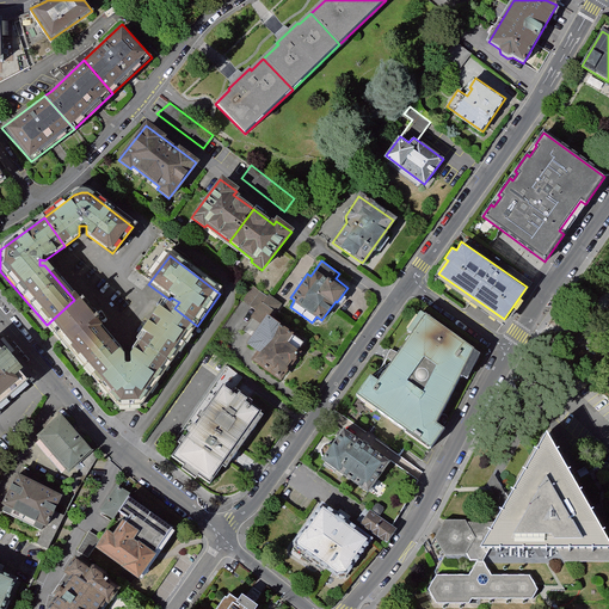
[(256,308),(266,294),(251,283),(240,297),(256,308)]
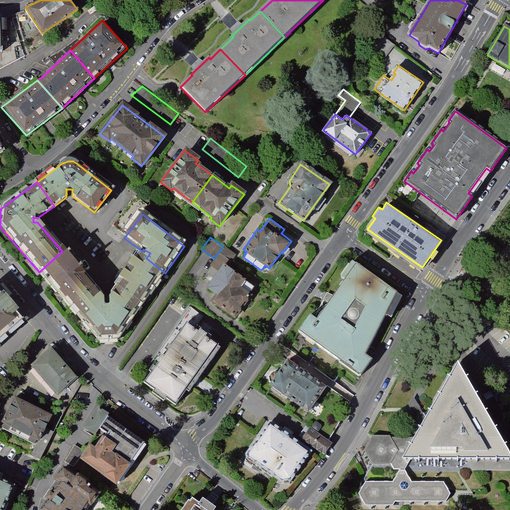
[(236,254),(225,245),(220,252),(231,260),(236,254)]
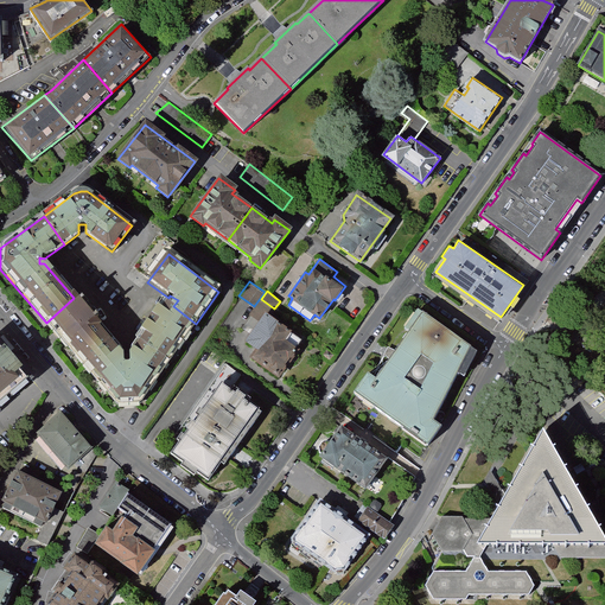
[(91,318),(74,298),(46,323),(63,342),(91,318)]
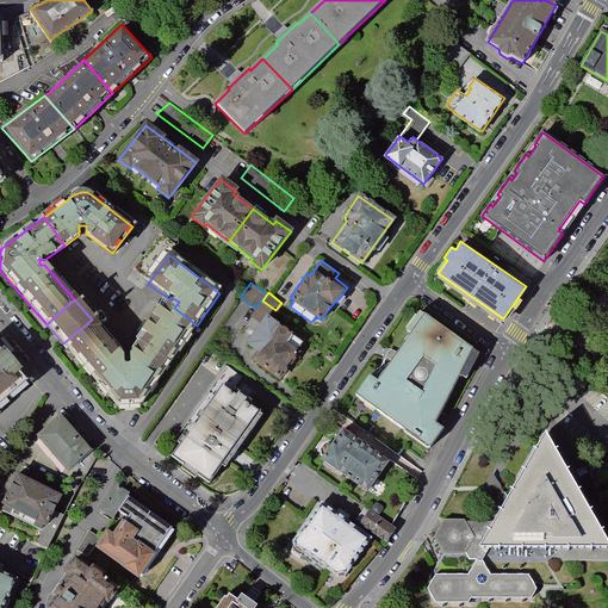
[(142,342),(169,363),(197,326),(174,308),(168,304),(142,342)]
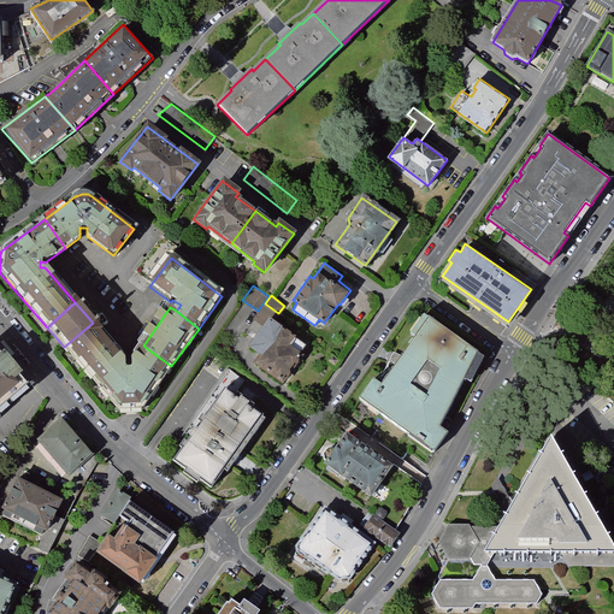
[(310,342),(270,316),(263,326),(254,320),(246,334),(254,340),(249,346),(263,354),(257,362),(283,379),(310,342)]
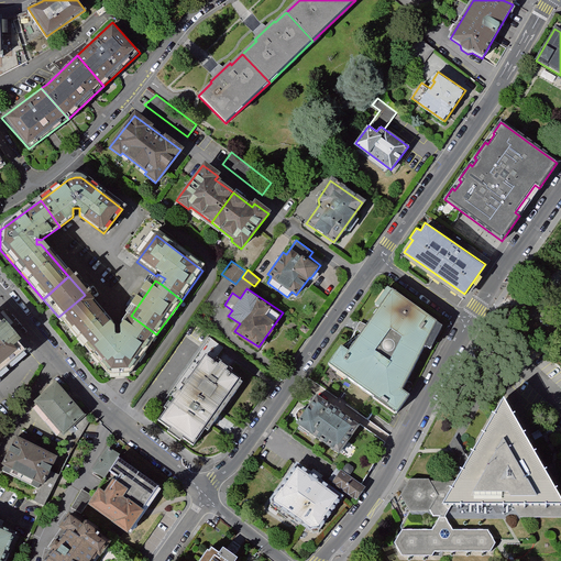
[(348,351),(338,344),(326,364),(397,411),(408,395),(396,387),(440,321),(388,288),(348,351)]
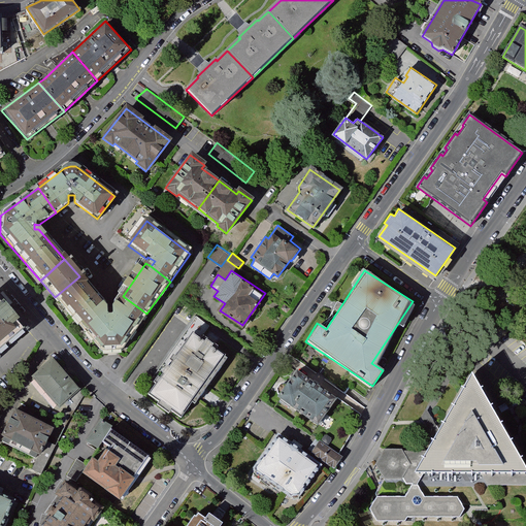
[(108,310),(79,276),(55,297),(104,353),(120,352),(146,314),(123,296),(112,310),(113,320),(108,320),(108,310)]
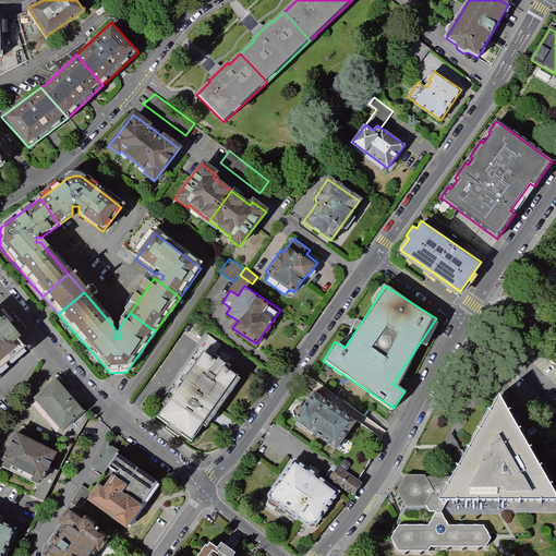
[(0,371),(26,349),(0,316),(0,371)]
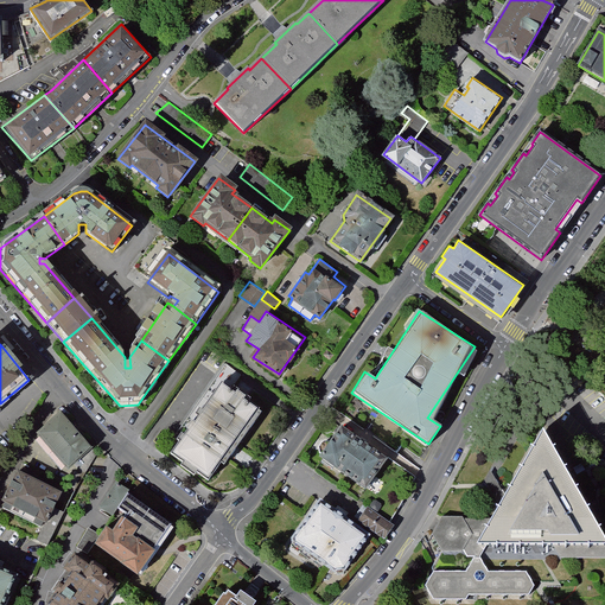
[(335,354),(326,346),(320,355),(330,361),(335,354)]
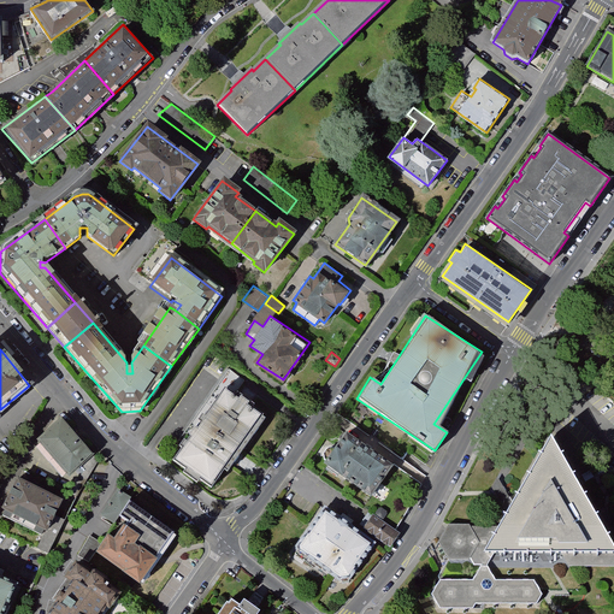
[(195,429),(237,459),(267,417),(254,406),(257,402),(243,394),(241,395),(236,393),(243,382),(228,371),(205,403),(211,407),(206,414),(204,412),(199,418),(201,420),(195,429)]
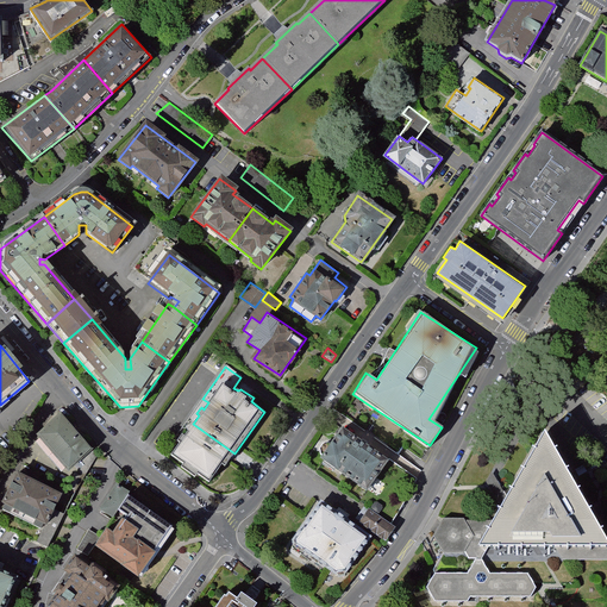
[(88,446),(60,413),(38,431),(67,464),(88,446)]
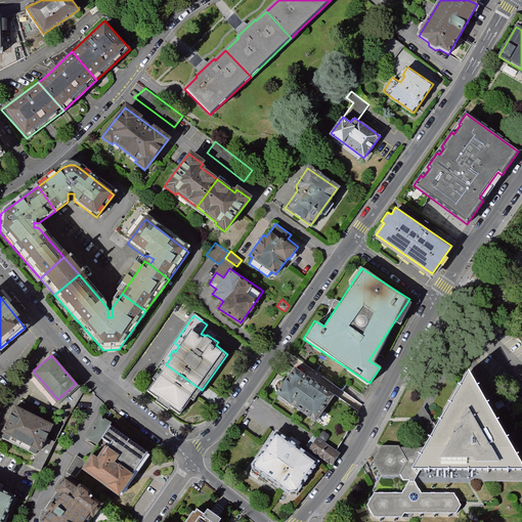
[(153,378),(155,380),(147,390),(158,398),(156,401),(168,409),(170,406),(180,414),(190,398),(194,401),(202,390),(166,364),(159,374),(157,373),(153,378)]
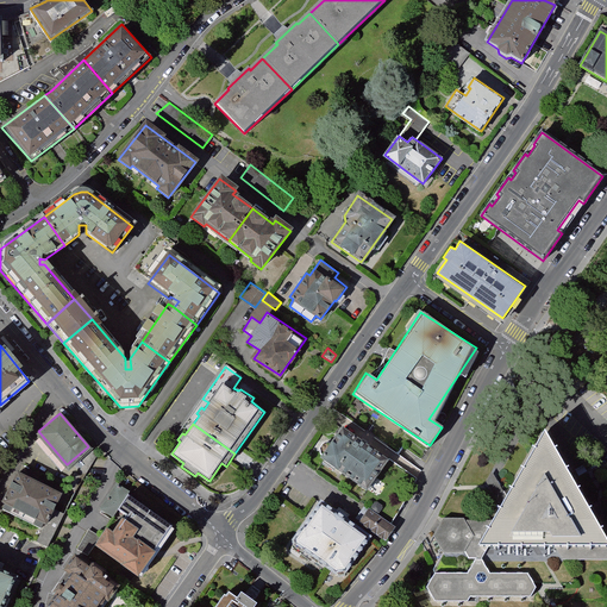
[(465,602),(468,596),(530,598),(533,588),(527,575),(492,575),(480,557),(488,544),(552,545),(561,559),(606,558),(606,531),(606,532),(544,425),(490,518),(439,515),(430,533),(440,552),(463,552),(467,557),(473,557),(463,575),(432,575),(424,588),(432,601),(465,602)]
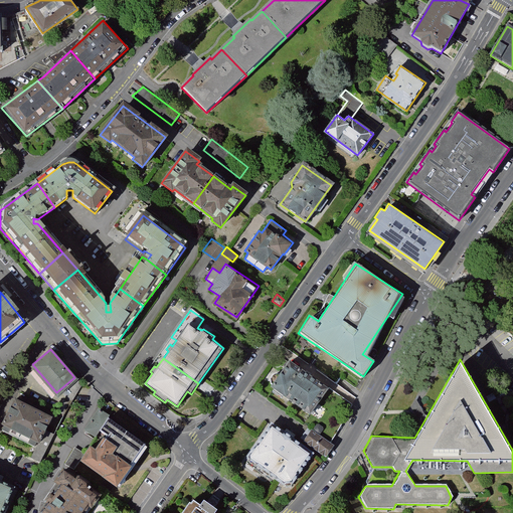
[(276,384),(313,410),(330,386),(293,360),(276,384)]
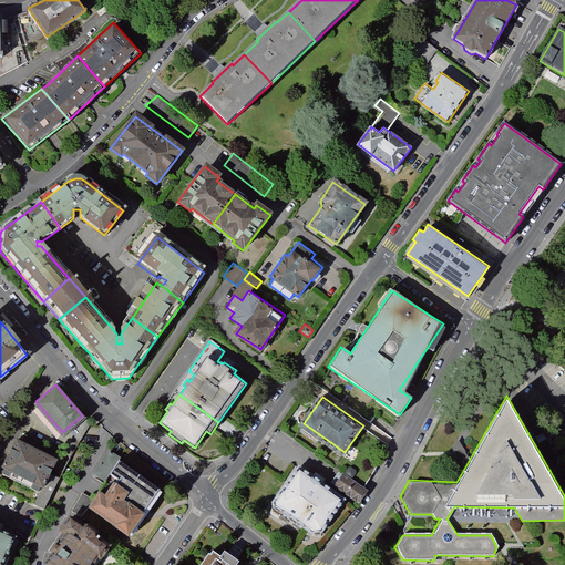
[(54,459),(14,439),(1,465),(41,485),(54,459)]
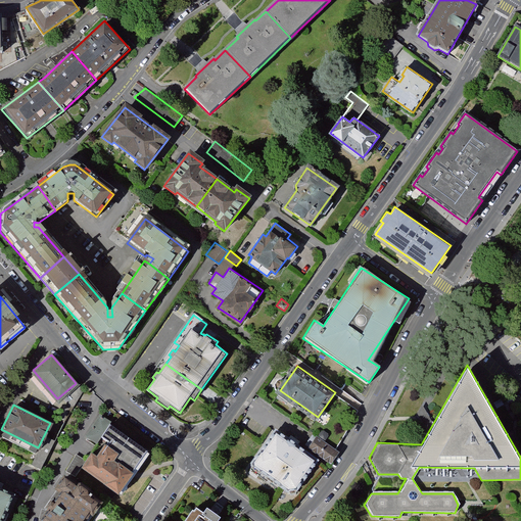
[(111,422),(99,414),(85,436),(96,443),(102,436),(109,424),(111,422)]
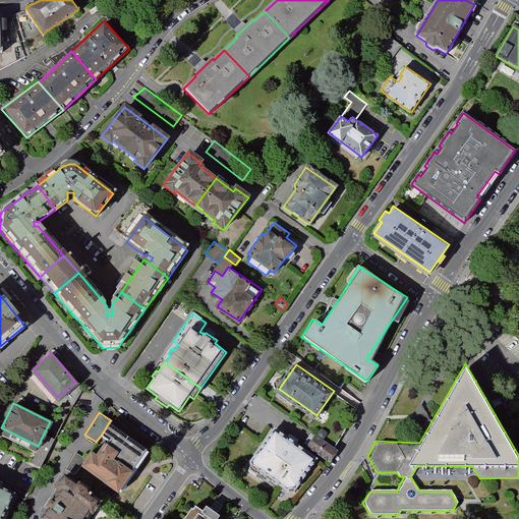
[(92,453),(83,465),(118,489),(147,449),(109,422),(102,435),(109,439),(96,457),(92,453)]
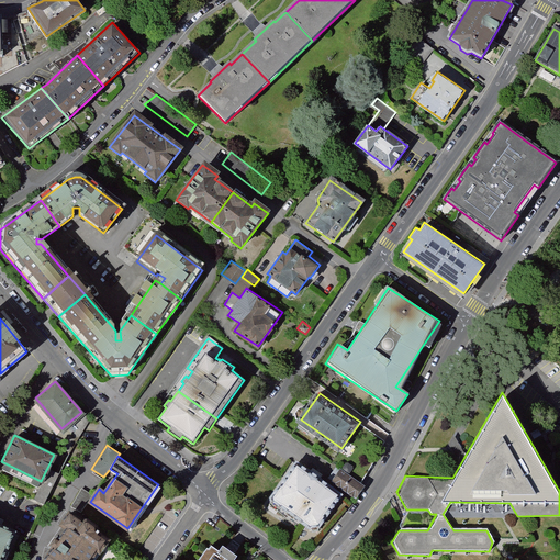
[(300,465),(275,499),(313,526),(321,525),(342,494),(300,465)]
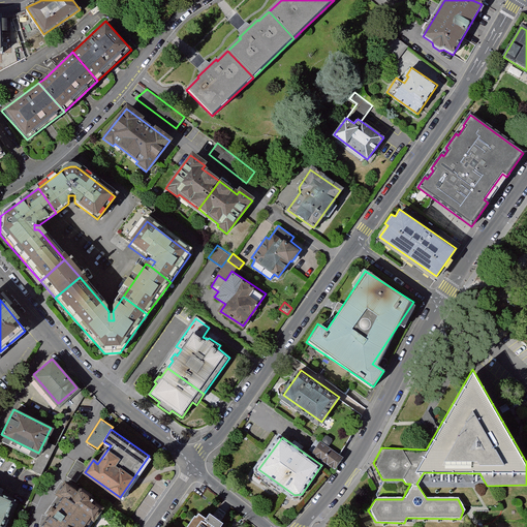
[(337,467),(344,457),(321,441),(315,452),(337,467)]
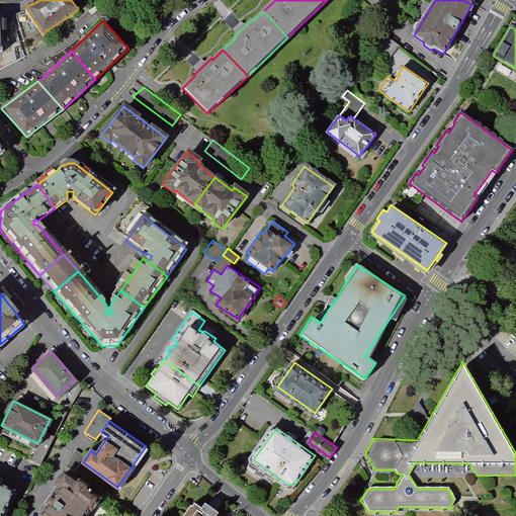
[(71,469),(76,463),(70,457),(65,463),(71,469)]
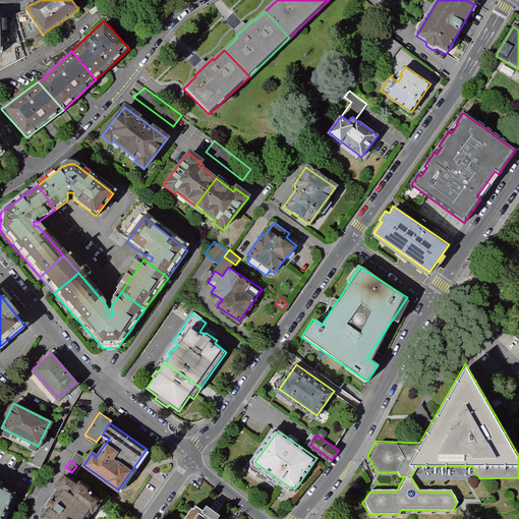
[(61,491),(40,518),(80,518),(89,508),(91,510),(97,501),(62,476),(56,486),(61,491)]
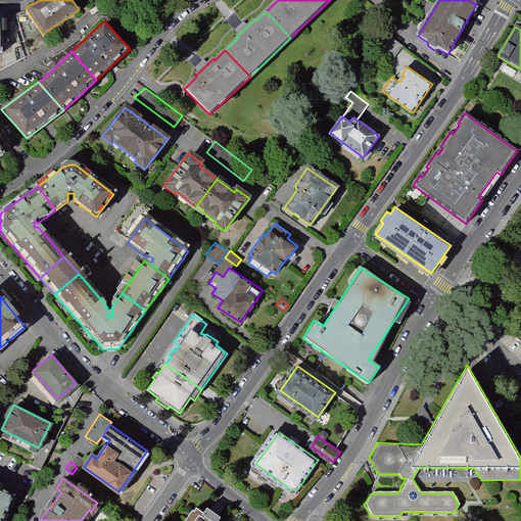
[(0,518),(11,495),(0,490),(0,518)]
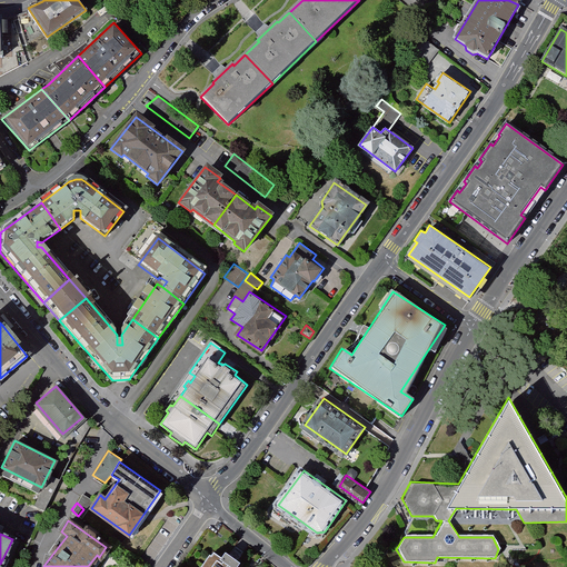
[(238,566),(240,564),(228,555),(224,559),(215,554),(212,557),(210,556),(202,566),(238,566)]
